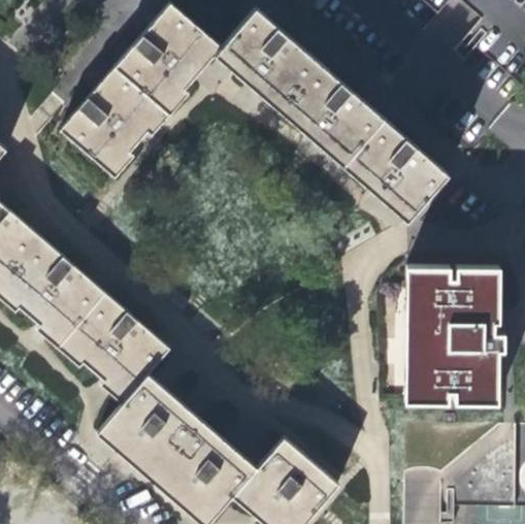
[(172,5),(120,68),(170,111),(197,79),(216,57),(223,50),(172,5)]
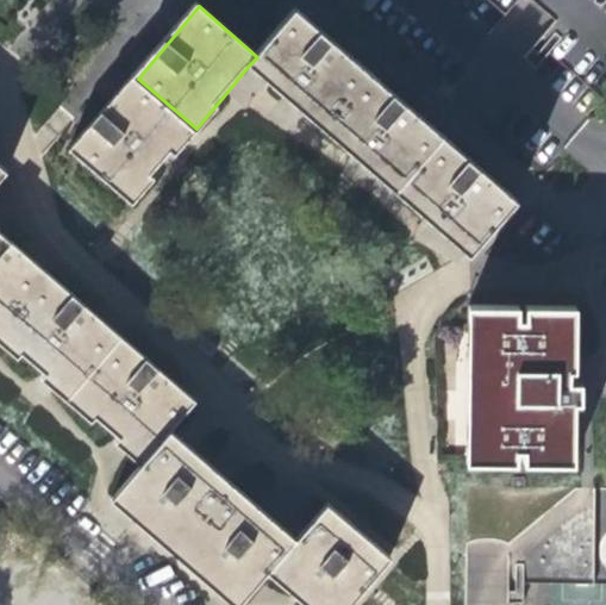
[(298,12),(257,57),(249,66),(293,104),(323,129),(369,74),(298,12)]
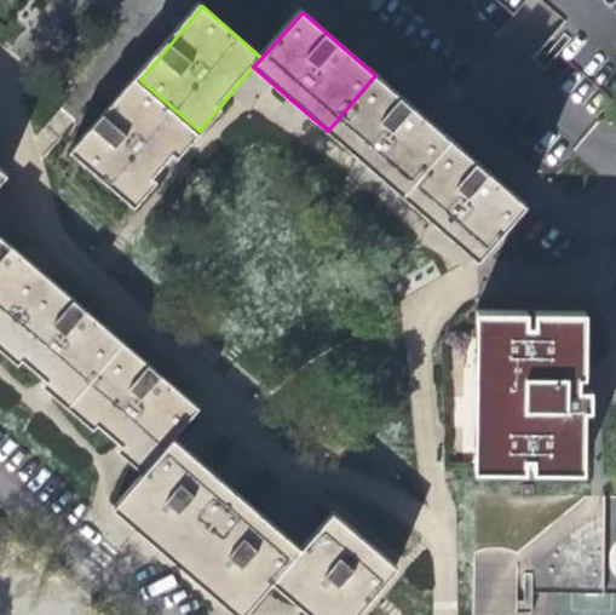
[(453,142),(375,75),(328,131),(373,171),(406,199),(453,142)]
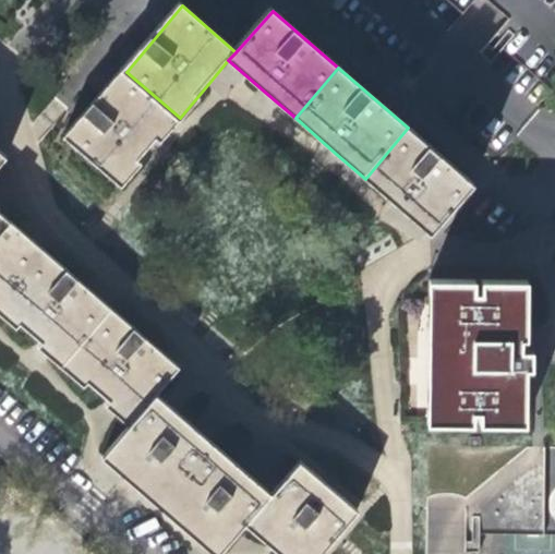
[(127,72),(67,143),(119,189),(157,145),(180,118),(127,72)]
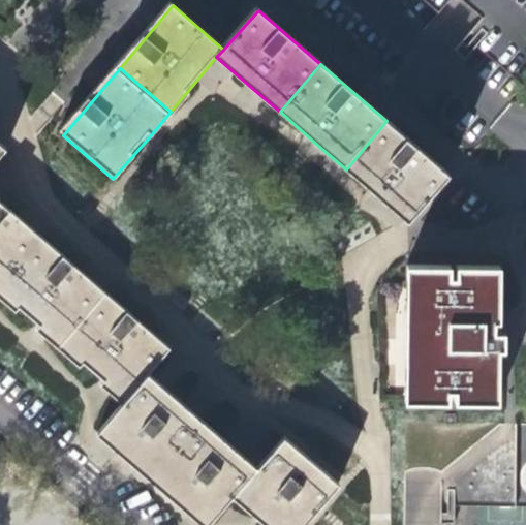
[(451,178),(387,121),(346,170),(388,206),(409,225),(451,178)]
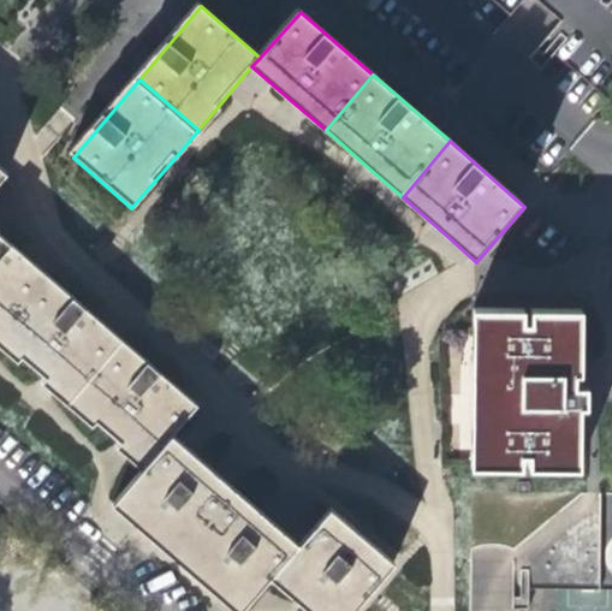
[(0,328),(43,274),(21,254),(0,236),(0,328)]
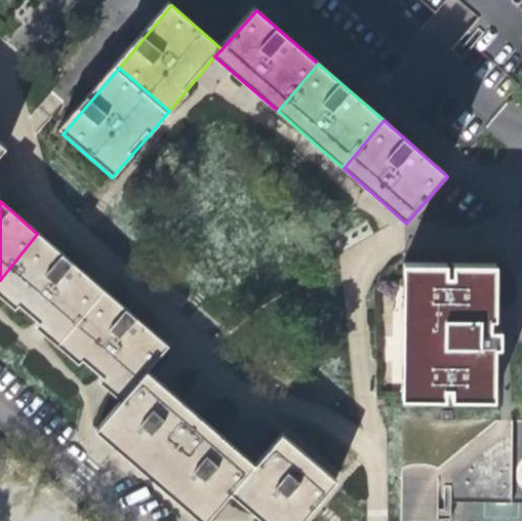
[(37,234),(0,280),(0,293),(14,309),(19,305),(41,322),(36,326),(59,346),(104,290),(83,273),(37,234)]
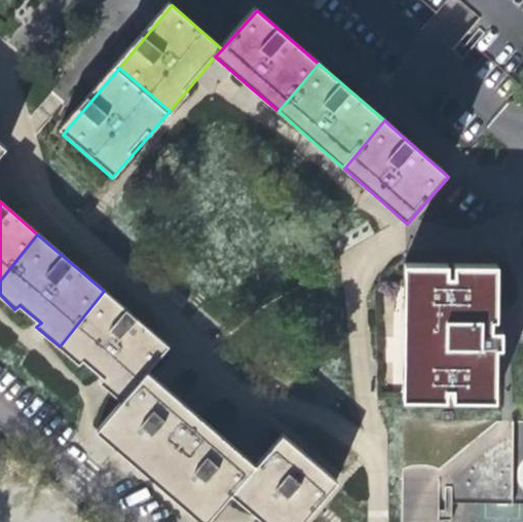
[(491,357),(491,348),(500,349),(500,341),(500,334),(490,334),(490,322),(491,307),(492,269),(457,269),(456,280),(449,280),(449,268),(407,268),(405,402),(448,403),(448,392),(456,392),(456,403),(489,403),(491,357)]
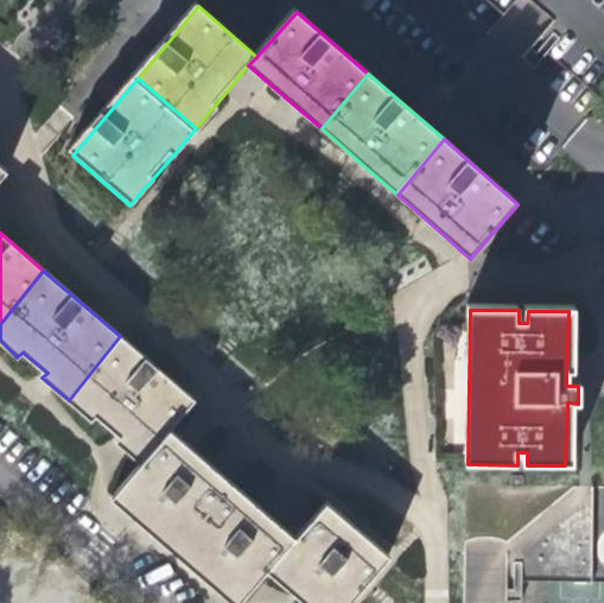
[(172,382),(120,336),(69,400),(91,420),(96,416),(121,437),(116,444),(142,465),(173,433),(198,405),(172,382)]
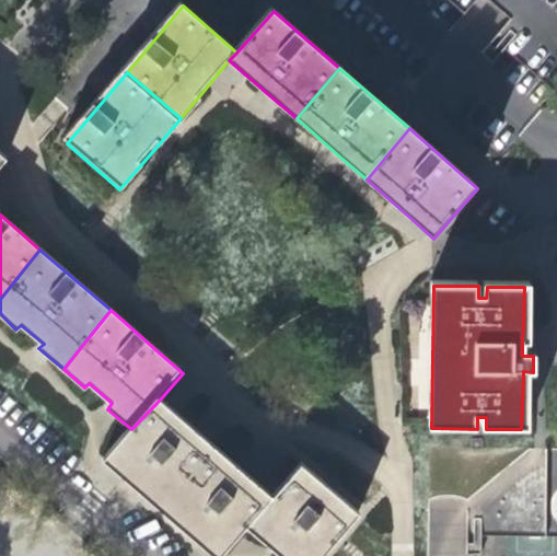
[(198,433),(160,400),(131,429),(106,459),(164,510),(216,449),(198,433)]
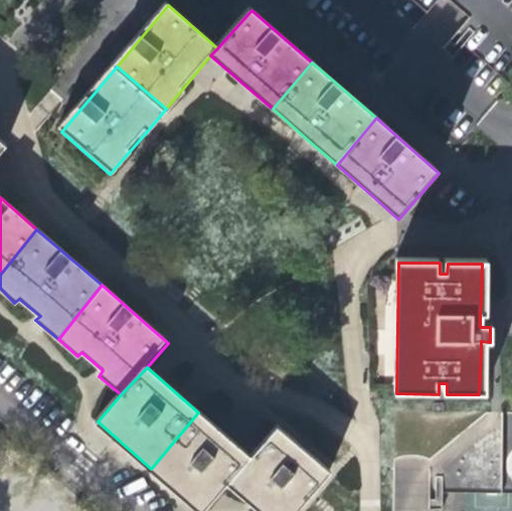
[(226,437),(198,412),(151,469),(198,510),(206,510),(229,483),(251,458),(226,437)]
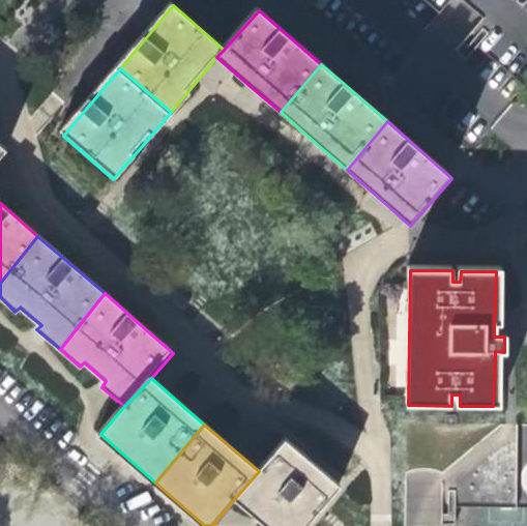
[(316,466),(286,440),(259,471),(236,497),(268,525),(311,525),(344,489),(316,466)]
